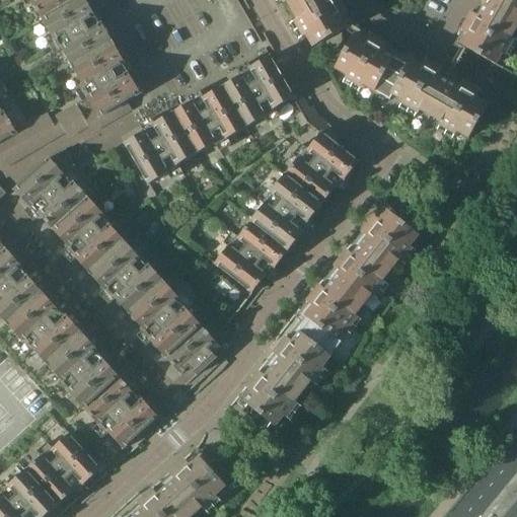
[(29,0),(41,18),(72,0),(29,0)]
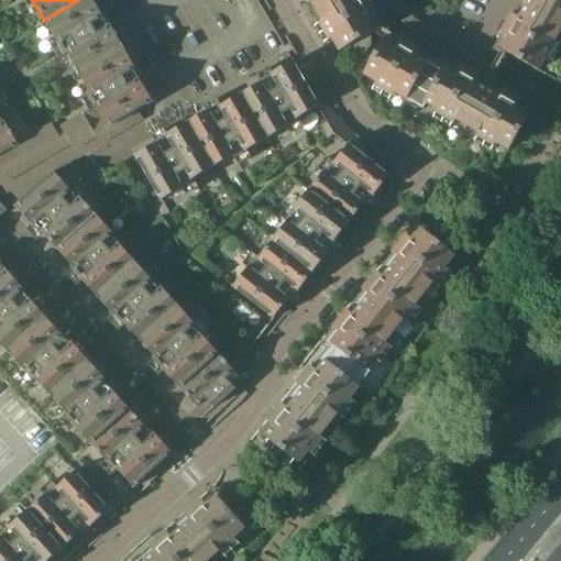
[(65,52),(77,72),(122,45),(109,23),(107,24),(91,0),(78,0),(44,20),(64,53),(65,52)]
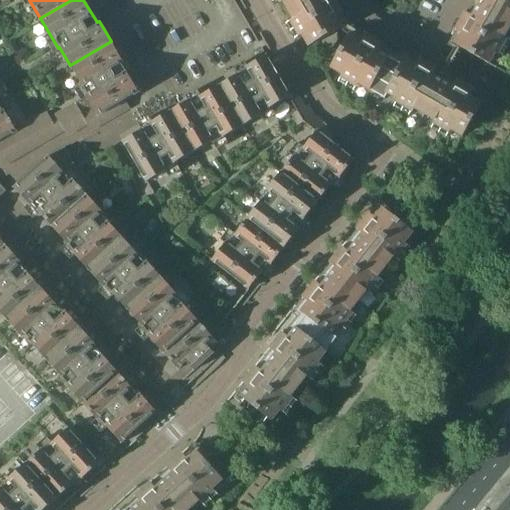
[(281,0),(307,45),(340,26),(325,0),(281,0)]
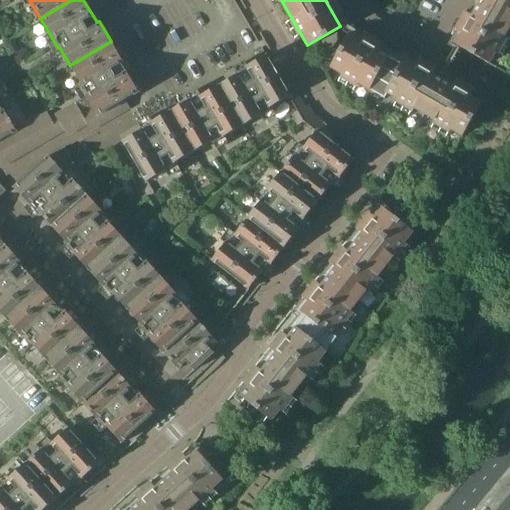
[(479,0),(454,43),(487,62),(509,21),(509,0),(479,0)]
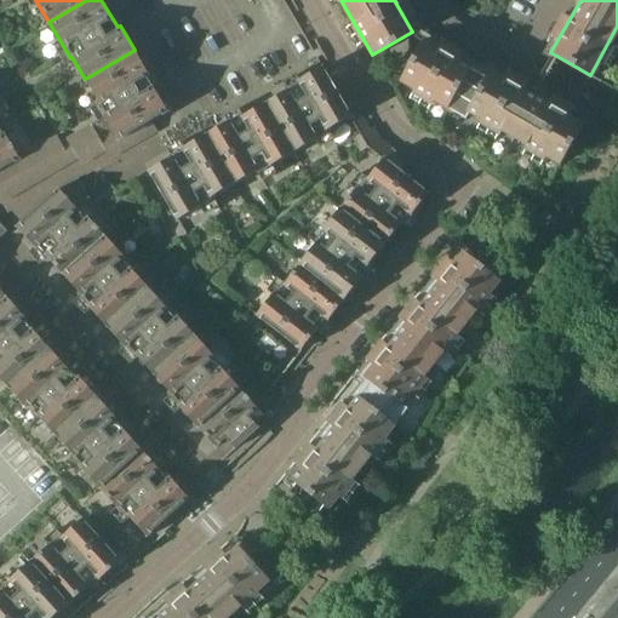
[(559,164),(577,131),(582,124),(490,70),(495,63),(476,53),(468,67),(422,40),(399,80),(464,118),(468,112),(559,164)]
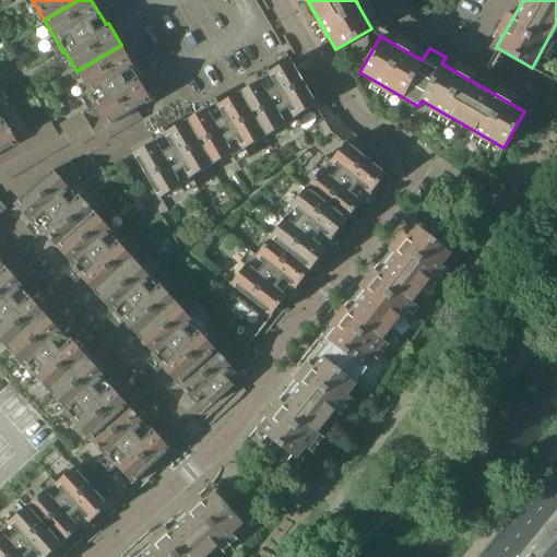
[(85,92),(94,106),(105,125),(135,107),(150,99),(131,68),(133,67),(121,45),(76,71),(87,91),(85,92)]
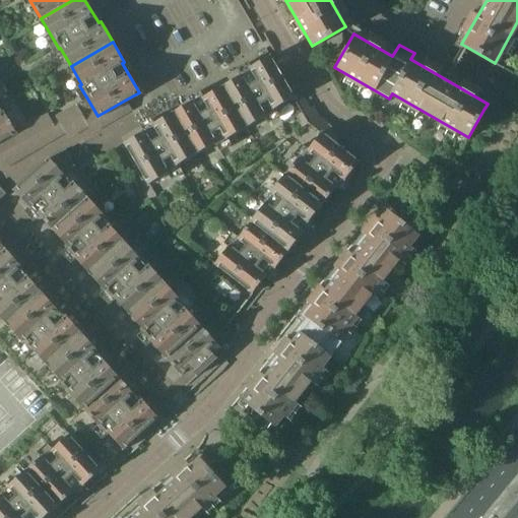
[(221,85),(245,127),(276,109),(275,107),(293,96),(294,96),(274,64),(269,55),(249,67),(250,69),(221,85)]
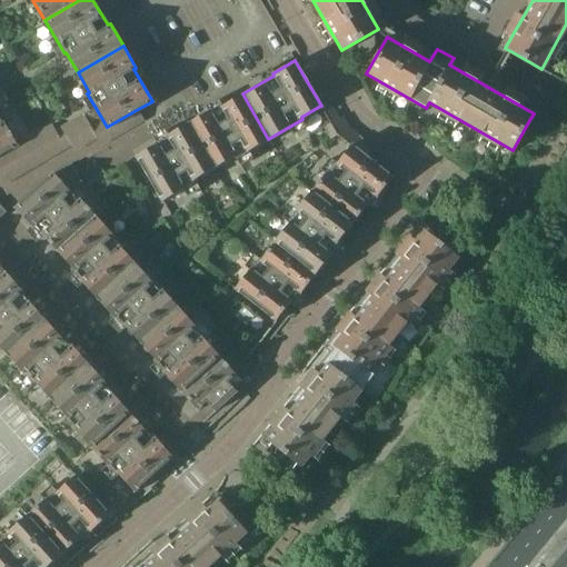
[(308,66),(300,70),(321,106),(320,106),(326,116),(335,111),(308,66)]
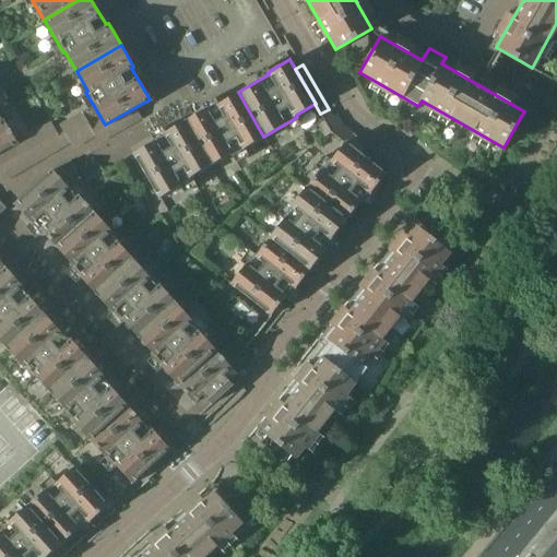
[(230,155),(263,137),(238,92),(206,109),(206,107),(185,120),(210,165),(229,153),(230,155)]
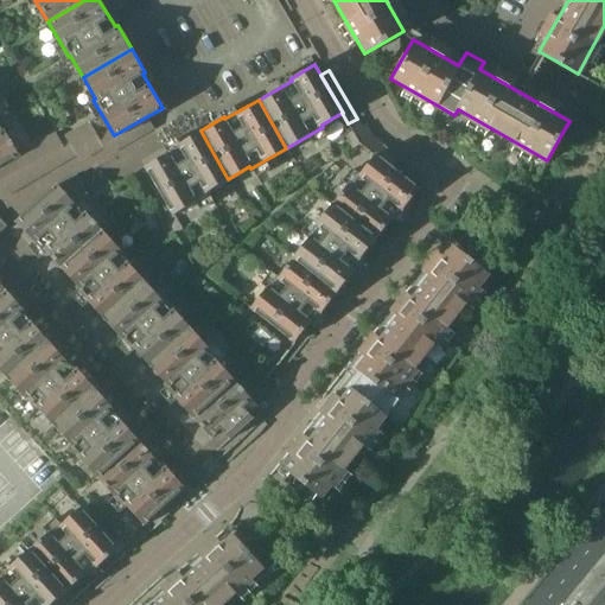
[(114,135),(102,115),(94,120),(93,118),(64,134),(78,158),(101,145),(106,152),(152,126),(147,116),(114,135)]
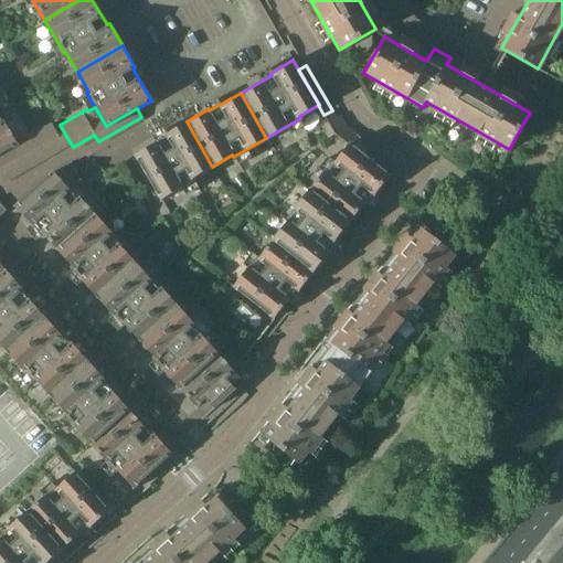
[(348,142),(349,144),(357,134),(346,125),(339,114),(321,124),(328,136),(335,133),(348,142)]
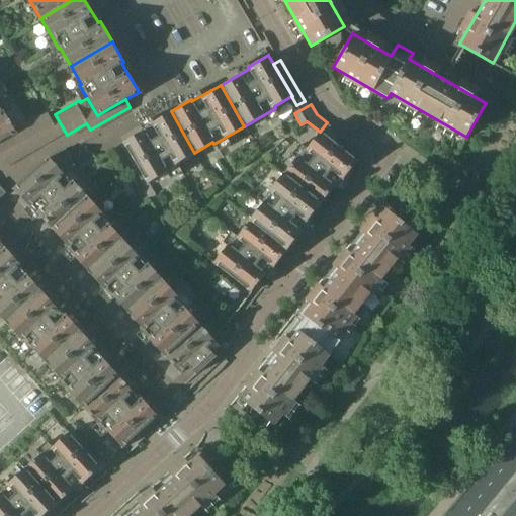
[(0,140),(15,131),(14,131),(0,105),(0,140)]
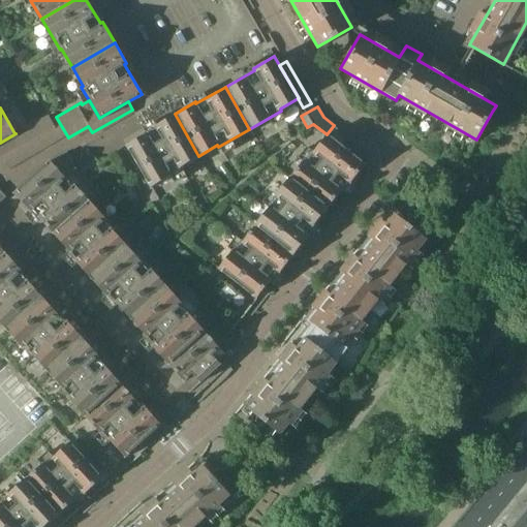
[(181,166),(198,156),(175,114),(154,125),(155,127),(125,145),(150,186),(182,168),(181,166)]
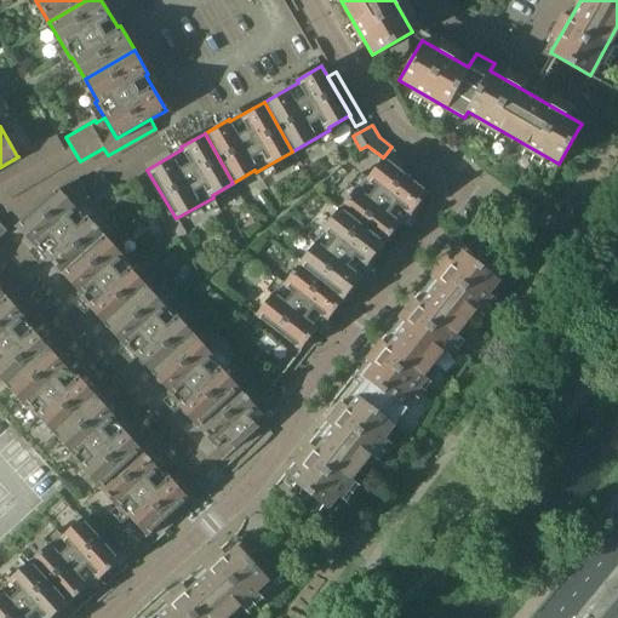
[(0,199),(70,159),(56,135),(17,156),(18,156),(0,167),(0,199)]
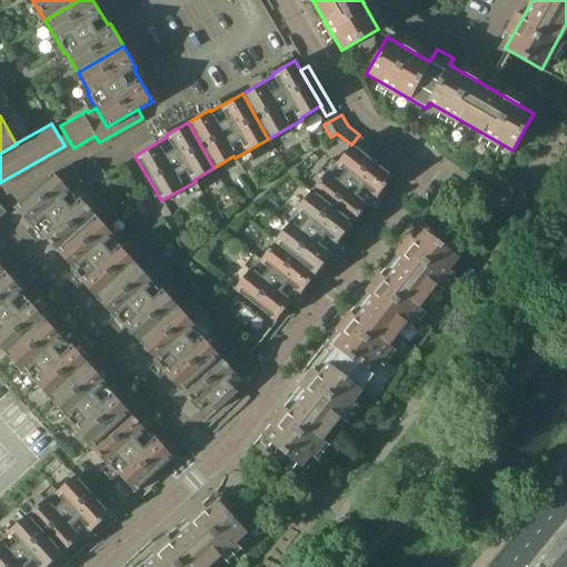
[(367,156),(370,152),(367,150),(371,145),(359,135),(351,145),(367,156)]
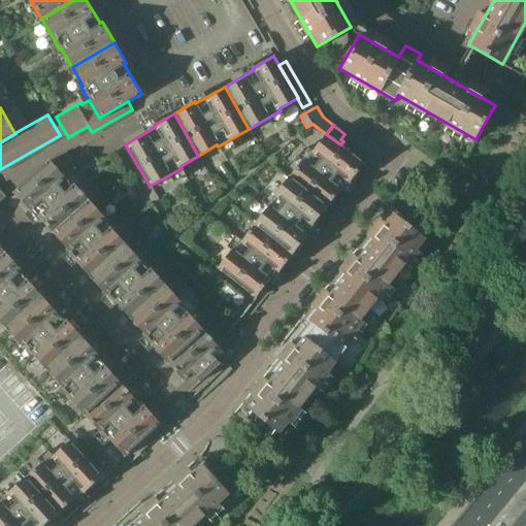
[(288,177),(326,207),(347,179),(349,182),(357,172),(359,168),(364,163),(340,144),(326,134),(325,133),(313,150),(310,149),(288,177)]
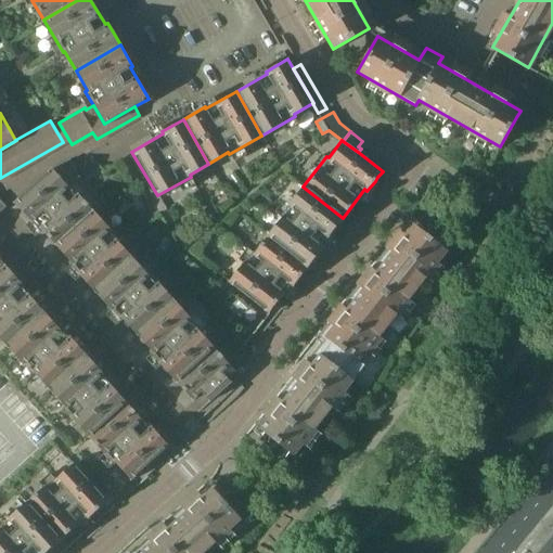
[(55,244),(93,209),(68,183),(67,184),(51,168),(14,201),(30,220),(33,219),(55,244)]
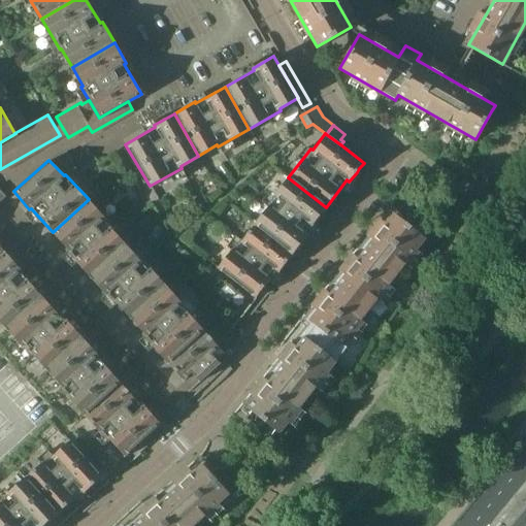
[(268,206),(254,224),(292,254),(296,249),(299,245),(299,244),(307,234),(305,233),(326,207),(288,177),(266,205),(268,206)]
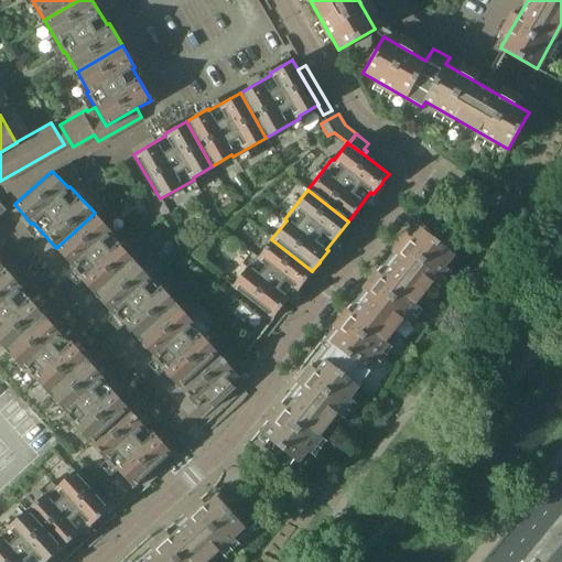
[(121,242),(95,213),(56,248),(82,276),(79,277),(96,295),(134,261),(119,245),(121,242)]
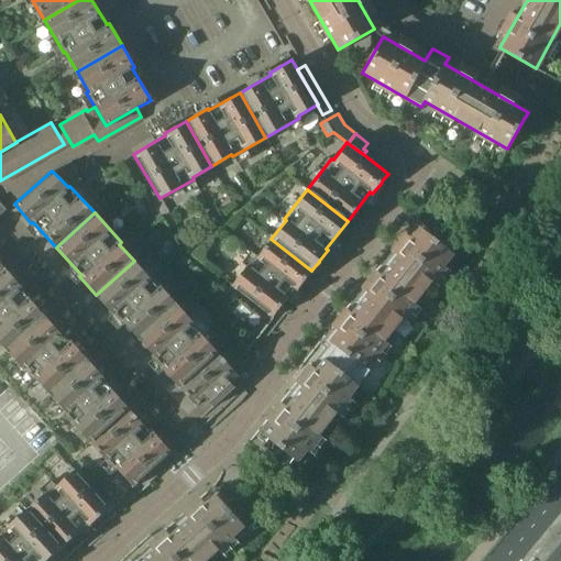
[(272,440),(268,444),(270,446),(272,442),(279,448),(281,447),(297,460),(370,369),(365,365),(452,253),(420,228),(330,340),(329,339),(318,353),(325,358),(264,435),(272,440)]
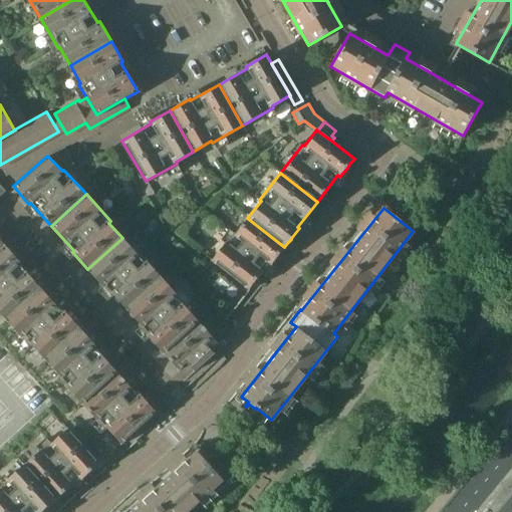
[(284,247),(247,218),(235,233),(234,232),(212,259),(248,289),(269,263),(271,264),(278,254),(281,251),(284,247)]
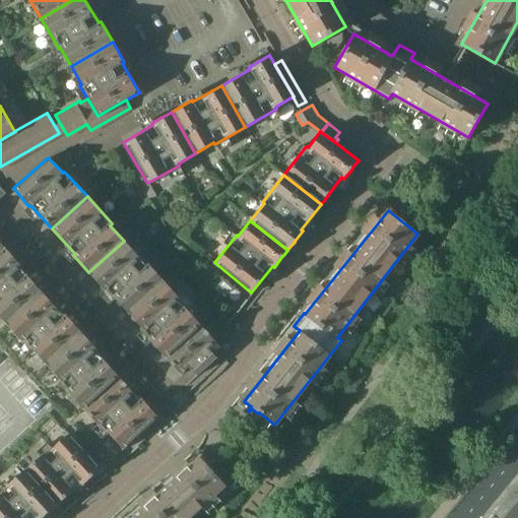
[(124,241),(88,272),(105,290),(106,288),(128,313),(164,281),(140,255),(138,256),(124,241)]
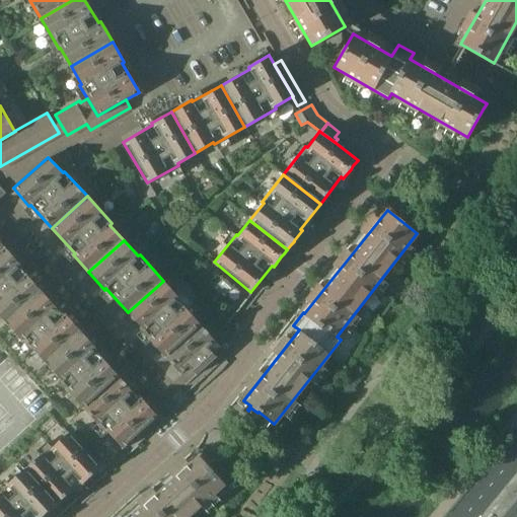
[(0,316),(5,322),(42,290),(19,267),(21,266),(4,246),(0,250),(0,316)]
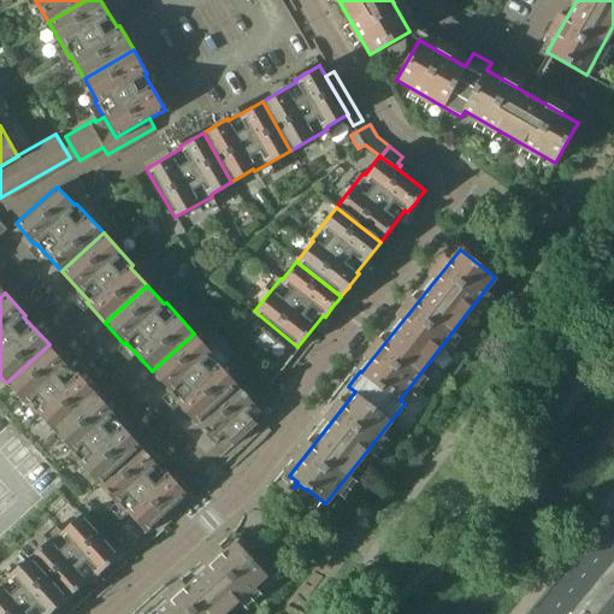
[(223,364),(194,334),(152,371),(178,400),(176,401),(195,423),(237,384),(220,366),(223,364)]
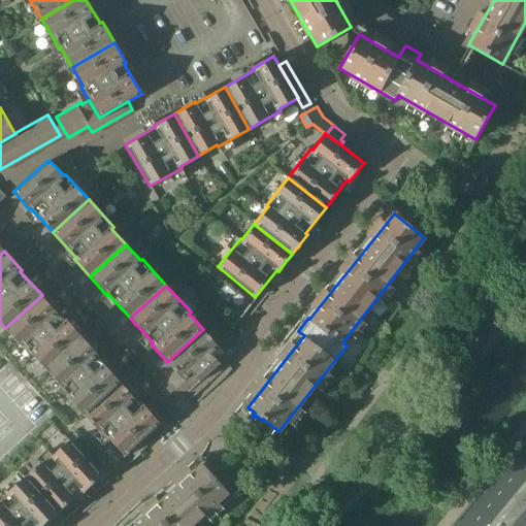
[(42,295),(5,328),(30,355),(32,354),(46,370),(83,337),(66,320),(65,321),(42,295)]
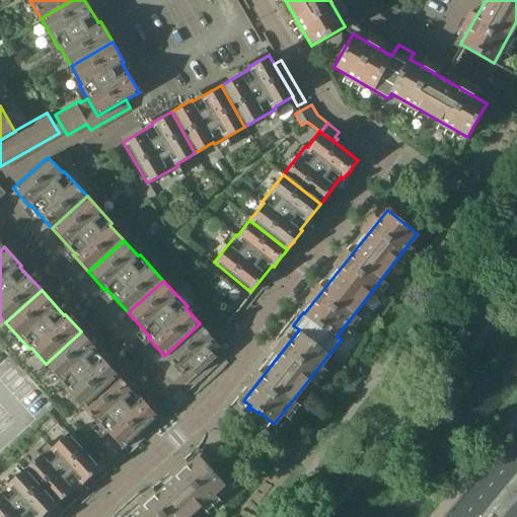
[(200,323),(164,356),(179,372),(188,365),(195,373),(215,356),(207,347),(215,341),(200,323)]
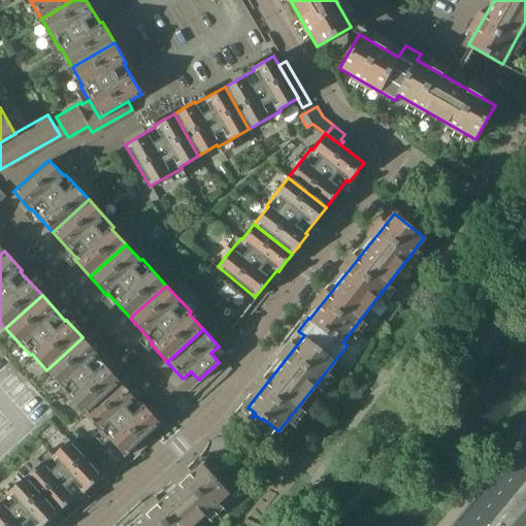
[(83,337),(46,370),(61,386),(59,387),(84,415),(120,382),(97,356),(99,355),(83,337)]
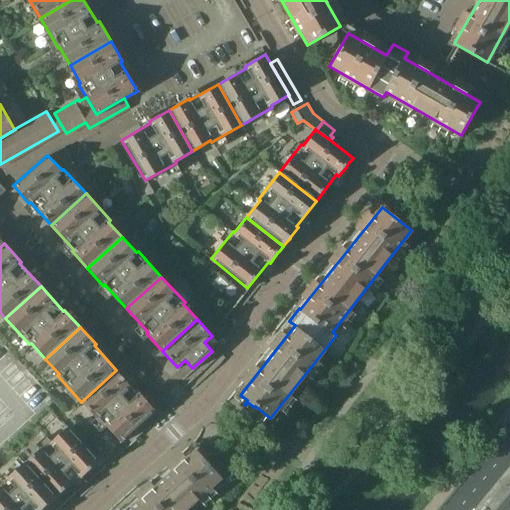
[(116,370),(81,402),(104,427),(106,425),(120,441),(155,409),(139,392),(138,393),(116,370)]
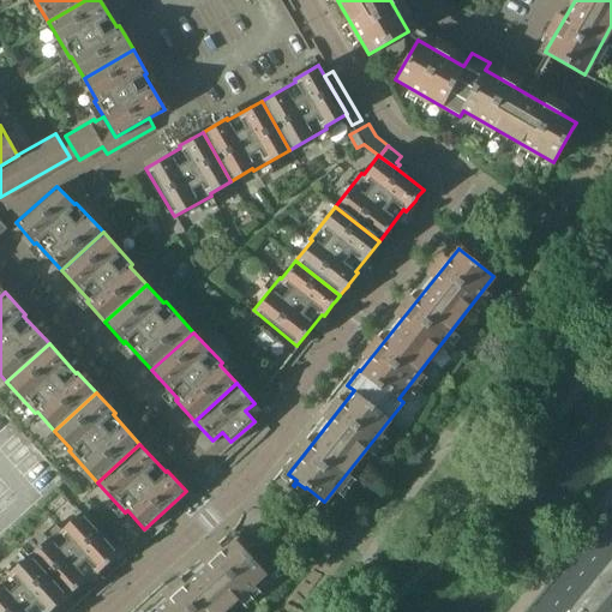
[(195,475),(204,486),(210,480),(199,469),(193,475),(195,475)]
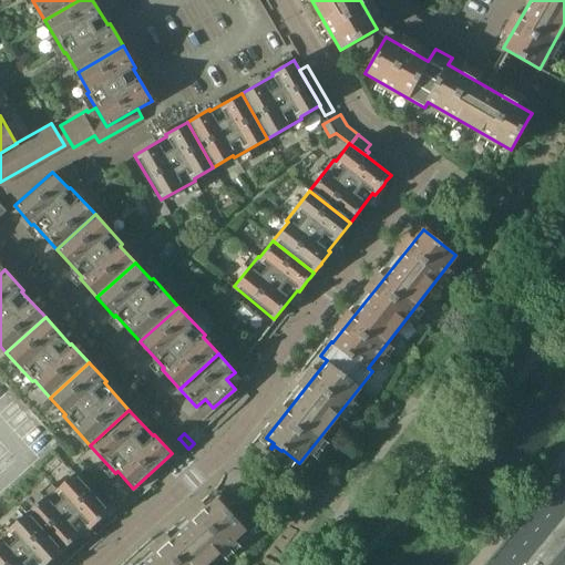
[(27,512),(61,550),(88,526),(89,528),(109,511),(74,472),(57,488),(54,486),(27,512)]
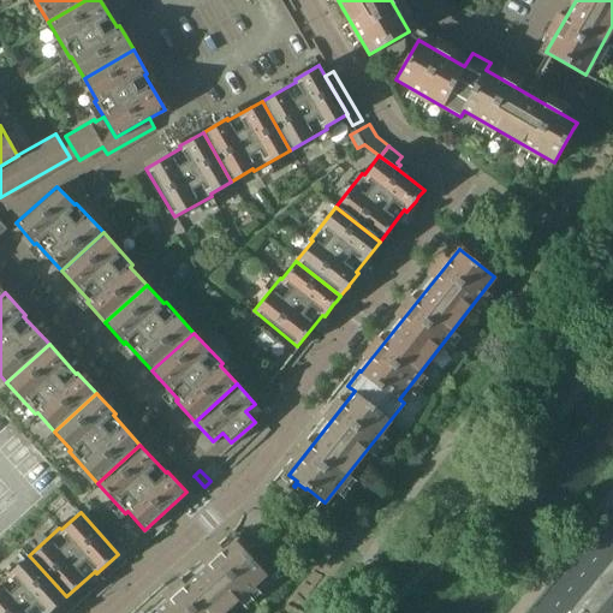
[(222,612),(266,573),(236,540),(158,611),(150,603),(141,612),(222,612)]
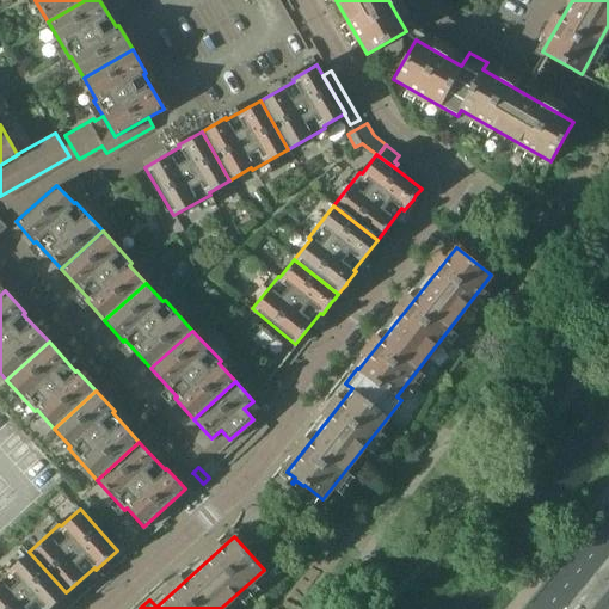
[(48,608),(66,592),(29,552),(0,577),(0,608),(48,608)]
